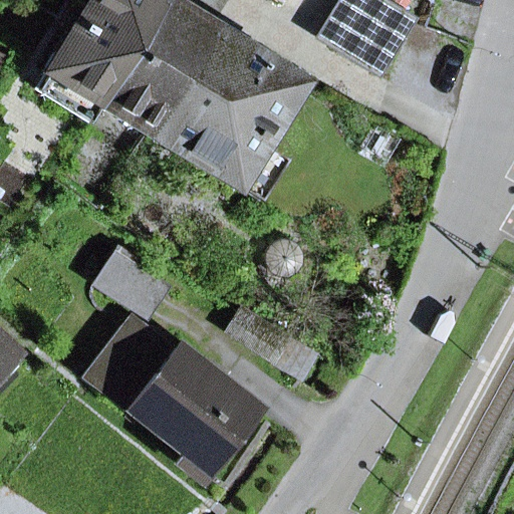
[(98,106),(163,3),(157,0),(87,0),(32,89),(85,121),(95,104),(98,106)]
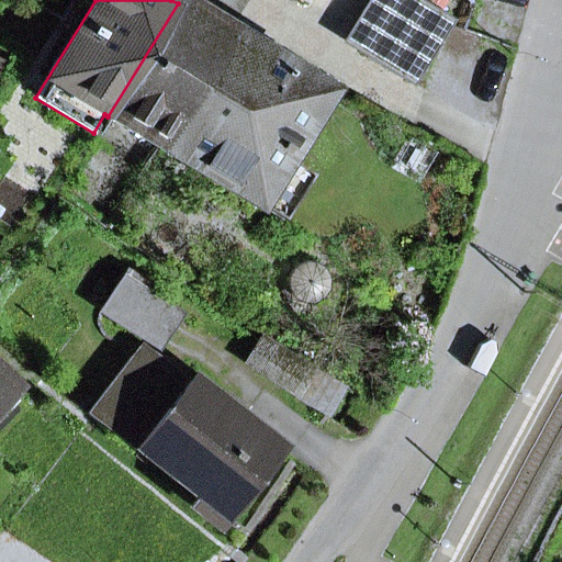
[(382,0),(355,46),(411,80),(446,23),(407,0),(382,0)]
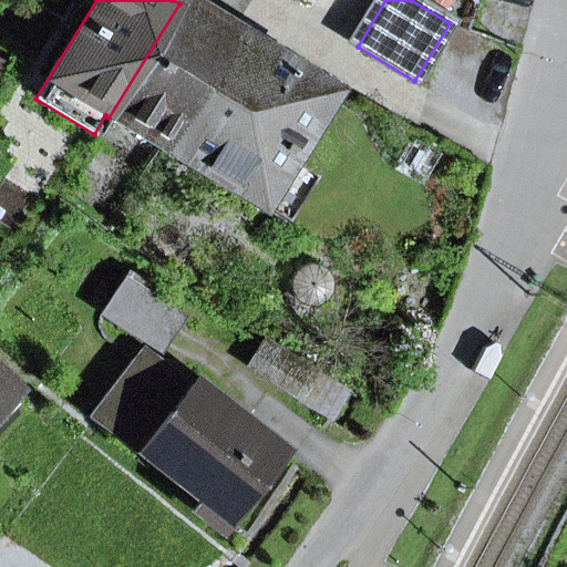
[(161,150),(232,35),(179,3),(109,117),(161,150)]
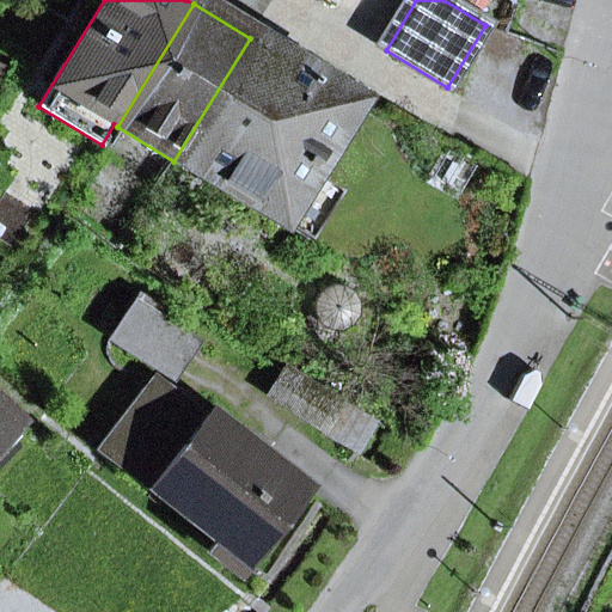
[(304,175),(350,101),(250,38),(173,161),(274,222),(304,175)]
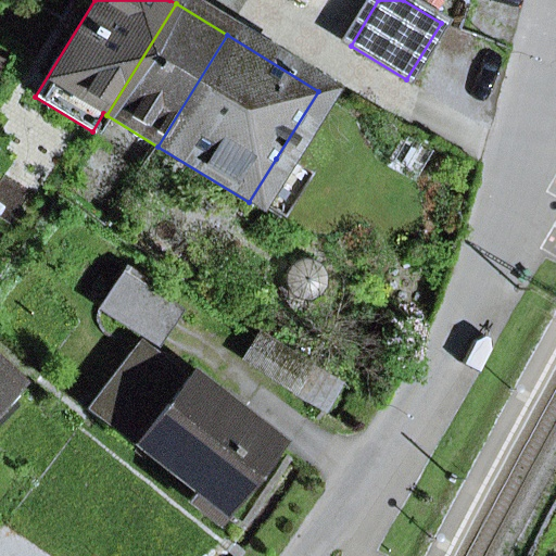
[(249,202),(275,218),(302,175),(276,159),(249,202)]
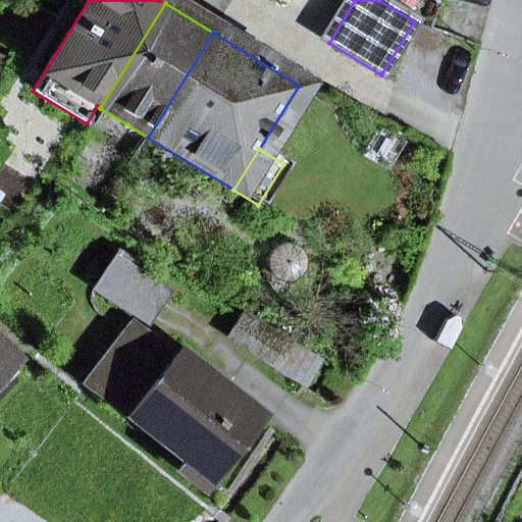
[(94,289),(147,322),(165,294),(112,260),(94,289)]
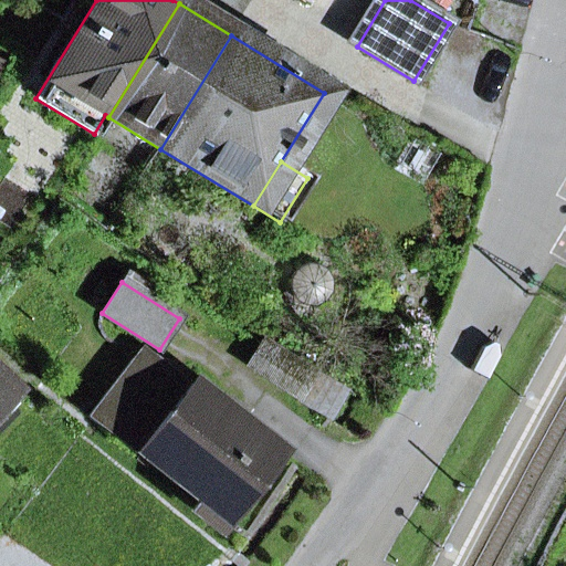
[(300,401),(318,373),(263,337),(244,366),(300,401)]
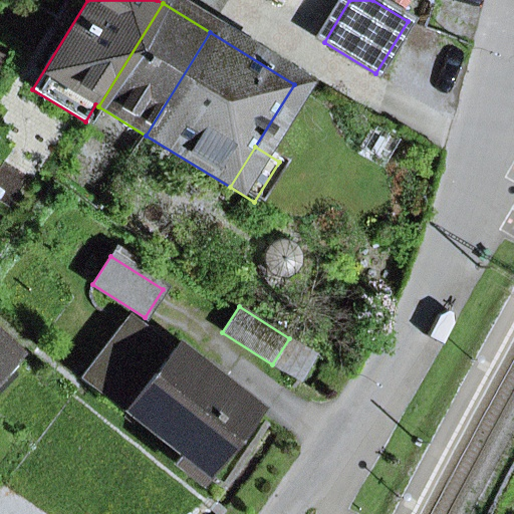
[(171,349),(163,359),(120,326),(80,377),(204,473),(252,412),(171,349)]
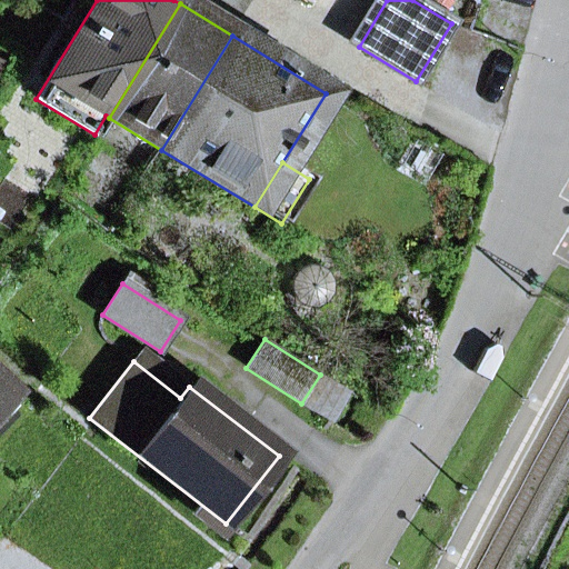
[(320,375),(301,403),(331,422),(350,393),(320,375)]
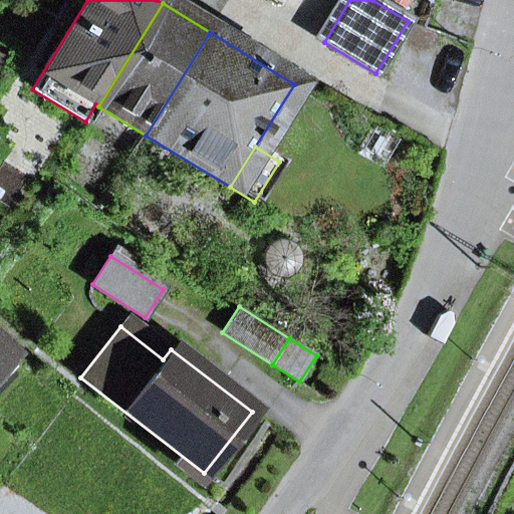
All buildings are outlined.
